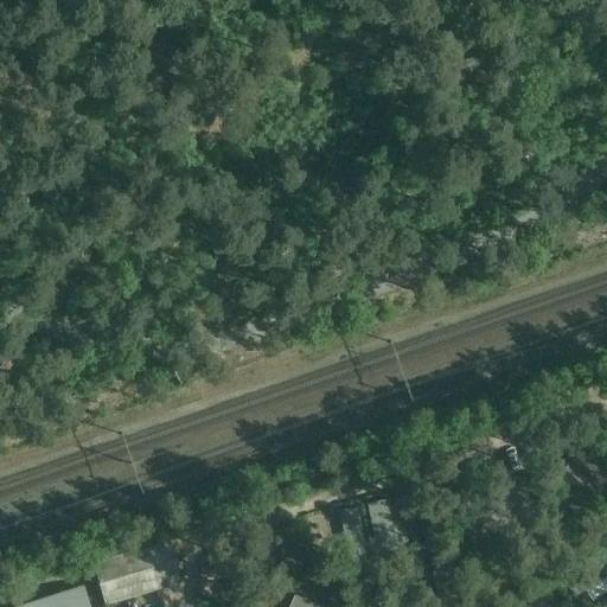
[(605,483),(575,457),(553,481),(582,508),(605,483)]
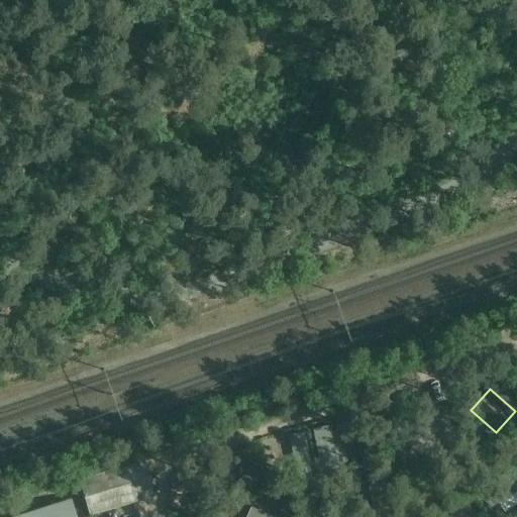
[(293,426),(280,428),(281,442),(295,440),(293,426)]
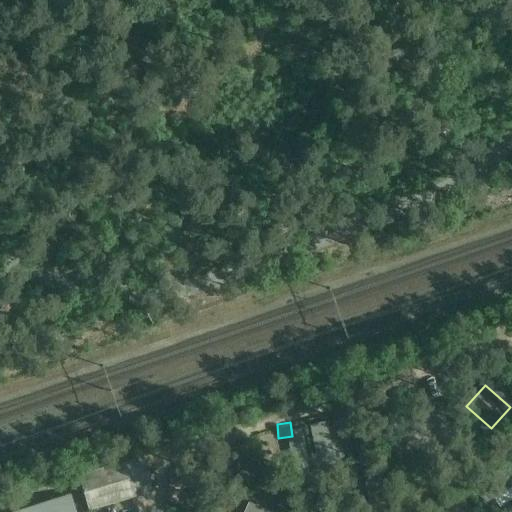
[(222,447),(232,470),(249,464),(239,440),(222,447)]
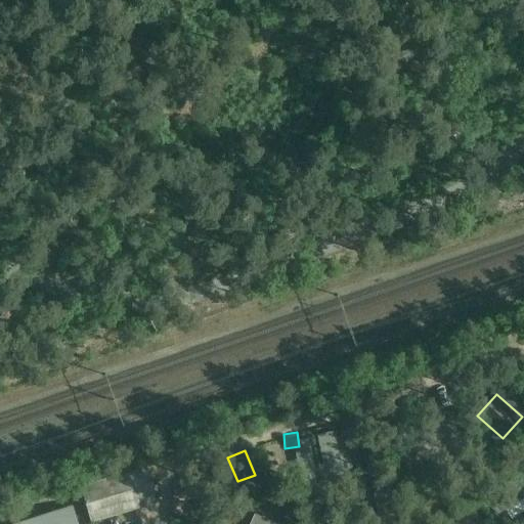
[(146,467),(80,487),(91,523),(157,504),(146,467)]
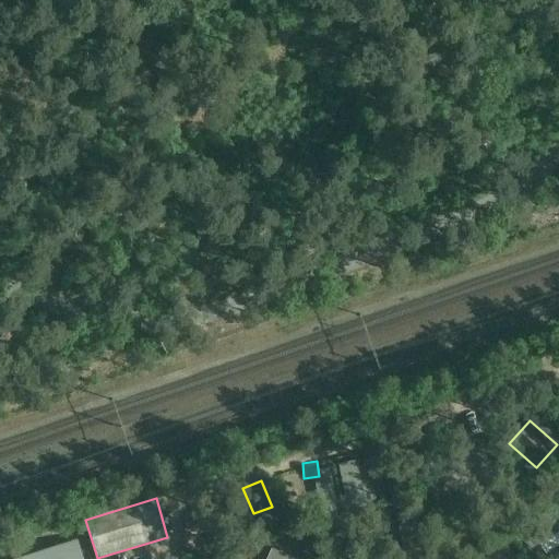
[(81,558),(75,544),(24,558),(81,558)]
